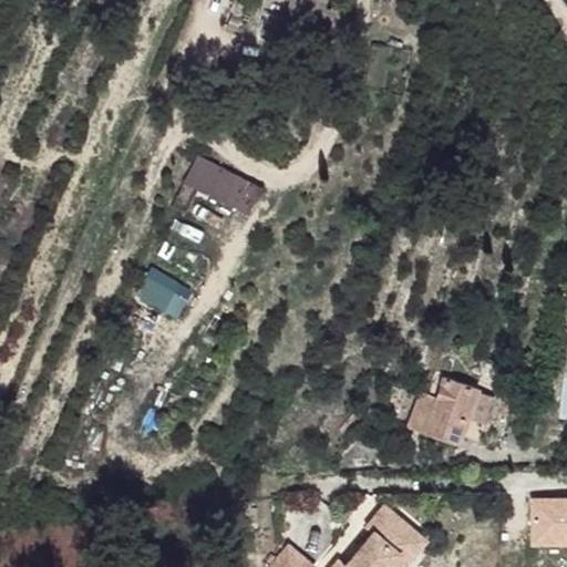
[(234,0),(229,9),(234,14),(241,14),(246,3),(240,0),(234,0)]
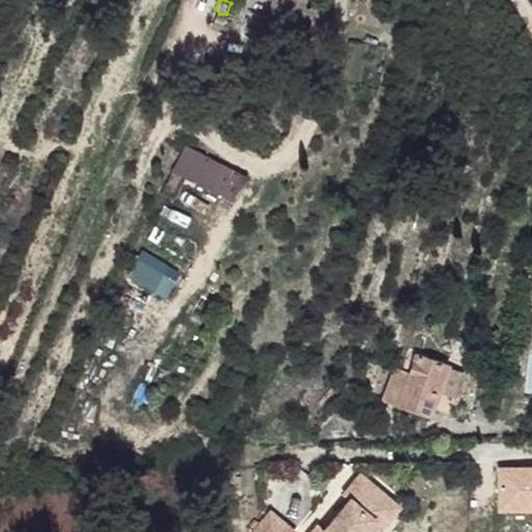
[(232,202),(244,177),(186,148),(174,173),(232,202)]
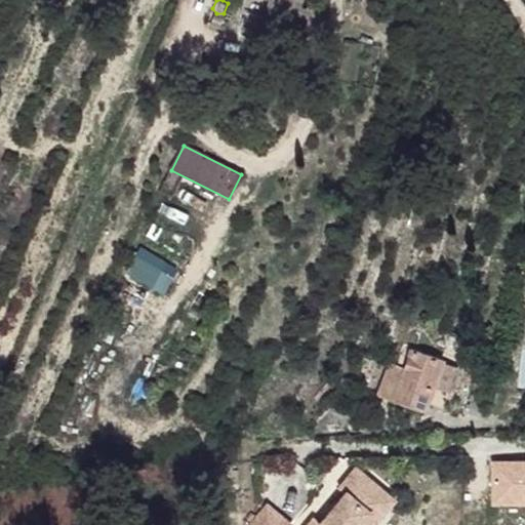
[(524,324),(516,387),(524,388),(524,324)]
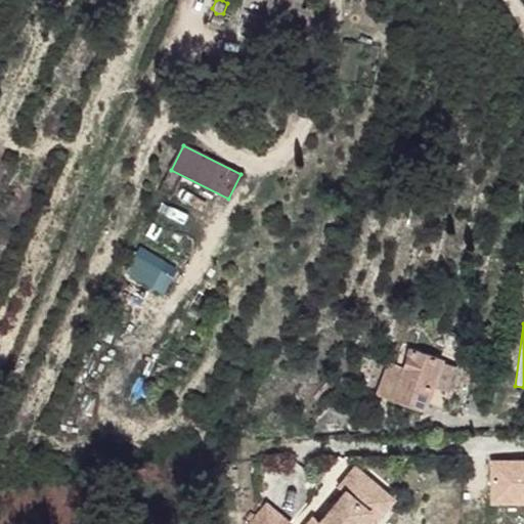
[(377,393),(423,410),(432,386),(440,364),(442,359),(409,348),(402,367),(389,362),(377,393)]
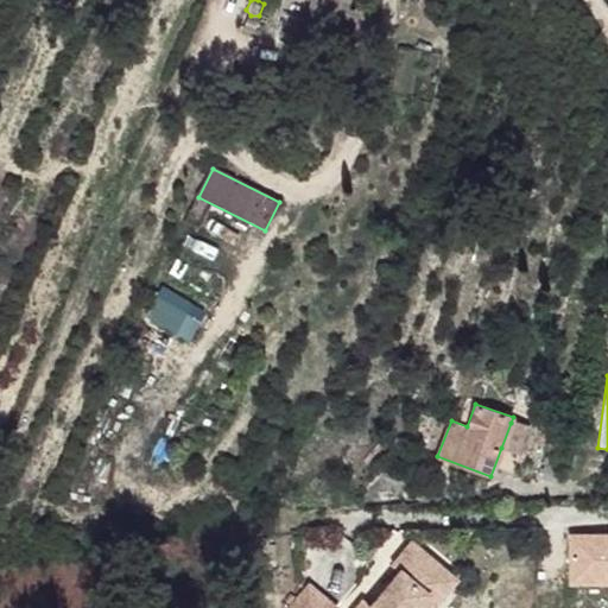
[(542,419),(537,443),(557,447),(562,423),(542,419)]
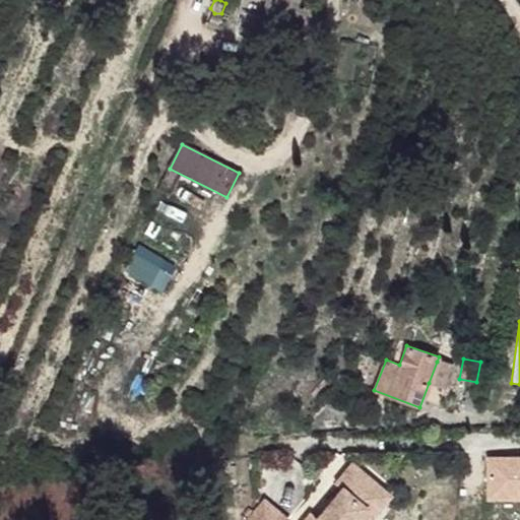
[(437,362),(429,383),(443,388),(451,367),(437,362)]
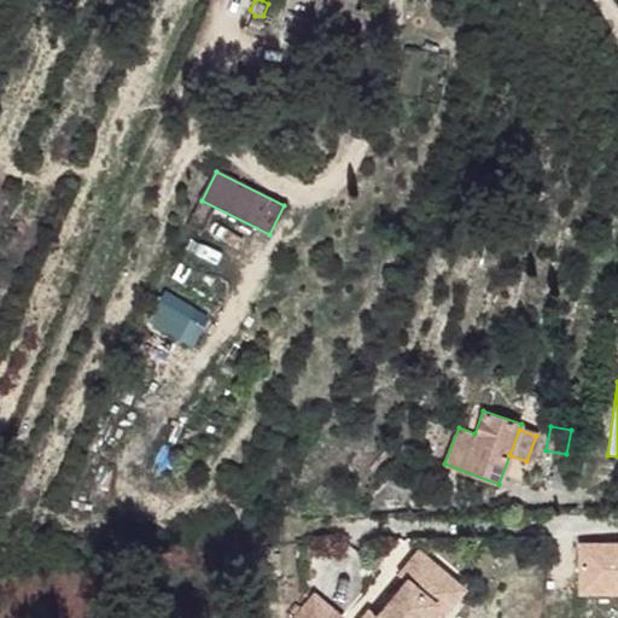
[(363,617),(421,617),(437,601),(439,602),(456,582),(419,552),(408,564),(410,575),(412,576),(378,617),(369,611),(363,617)]
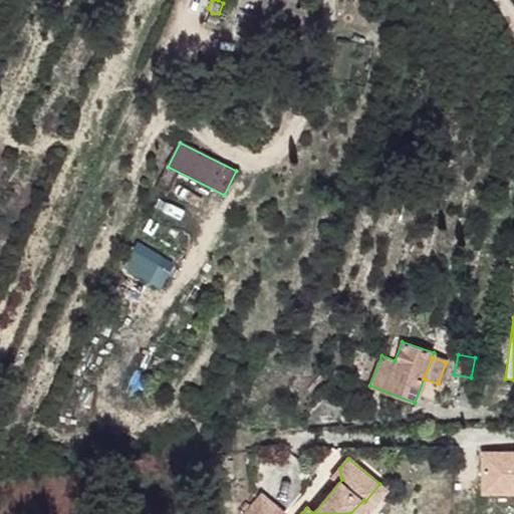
[(331,479),(338,484),(342,479),(341,478),(339,469),(331,479)]
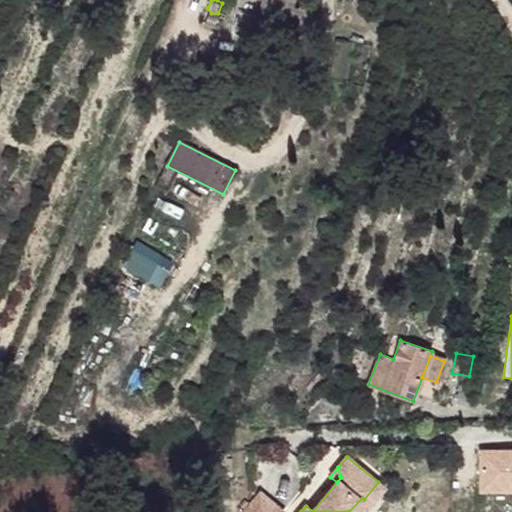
[(365,511),(385,488),(378,482),(364,499),(362,498),(349,511),(365,511)]
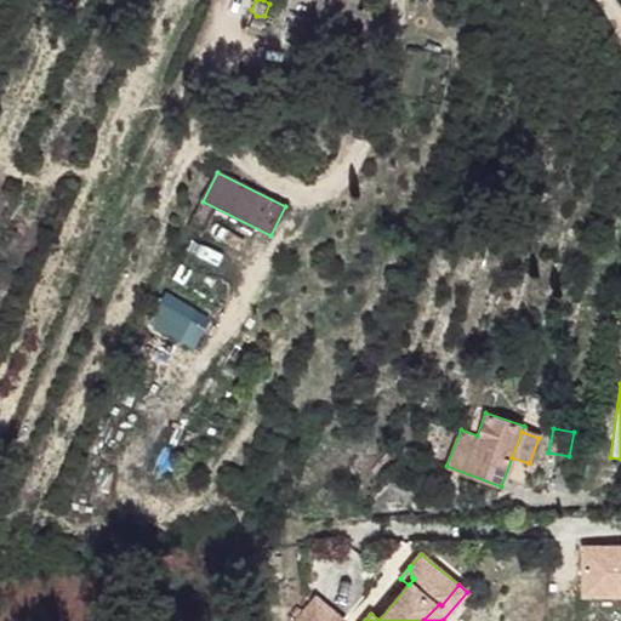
[(345,620),(315,598),(296,620),(345,620)]
